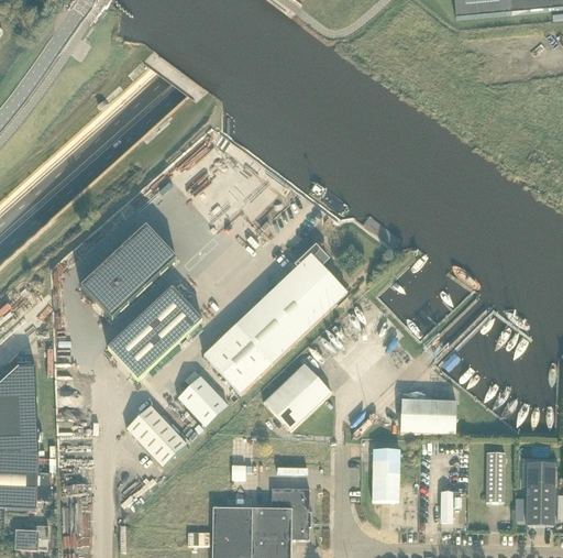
[(453,0),(455,18),(562,8),(562,0),(453,0)]
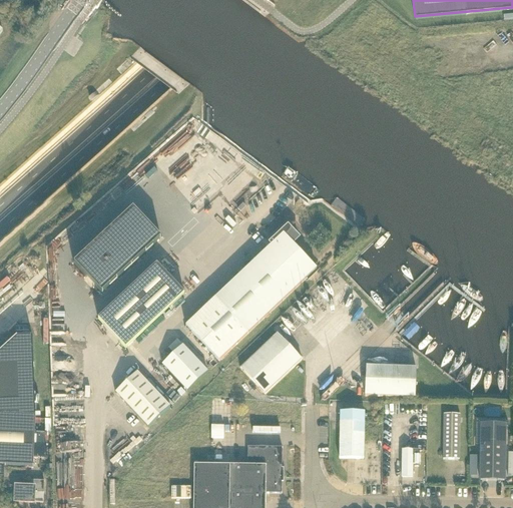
[(133,204),(74,261),(102,290),(161,234),(133,204)]
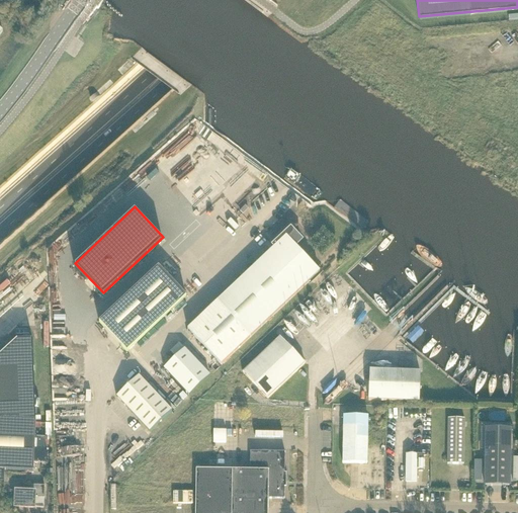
[(276,243),(188,325),(222,360),(309,278),(309,277),(319,268),(286,234),(276,243)]
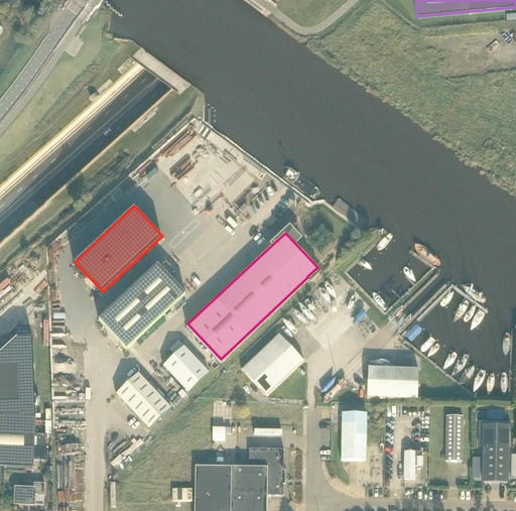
[(158,262),(99,317),(126,347),(185,291),(158,262)]
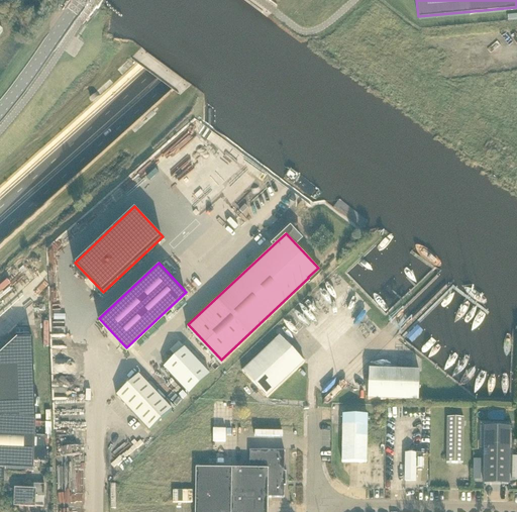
[(268,394),(304,359),(280,332),(242,368),(268,394)]
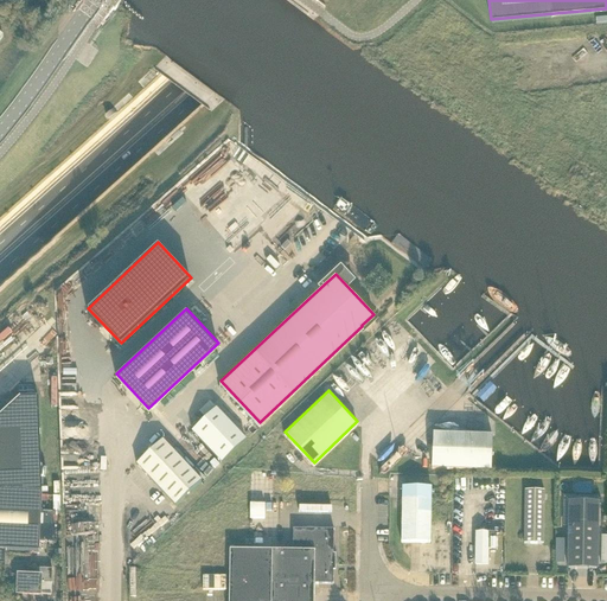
[(0,569),(1,570),(2,548),(38,549),(39,536),(53,537),(55,522),(39,522),(40,486),(38,394),(20,394),(10,403),(0,411),(0,569)]
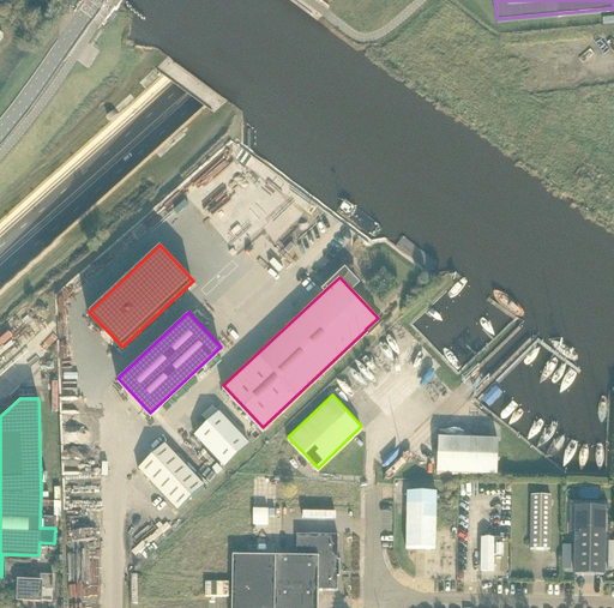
[(5,402),(0,407),(0,416),(10,408),(5,402)]
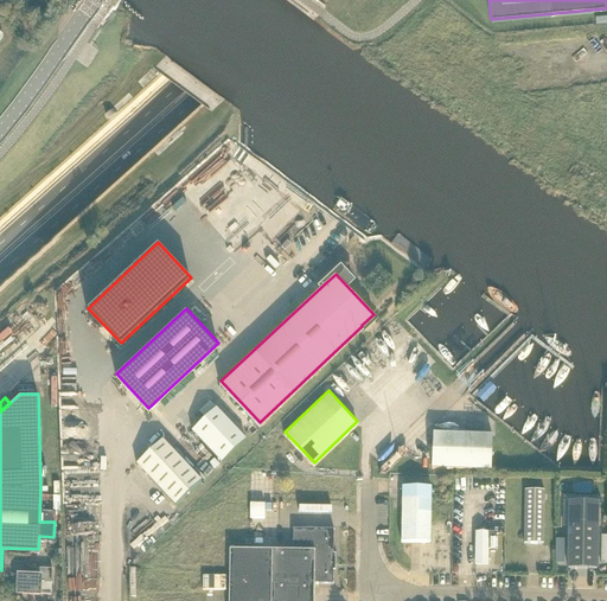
[(221,459),(246,435),(210,397),(199,408),(205,415),(192,427),(221,459)]
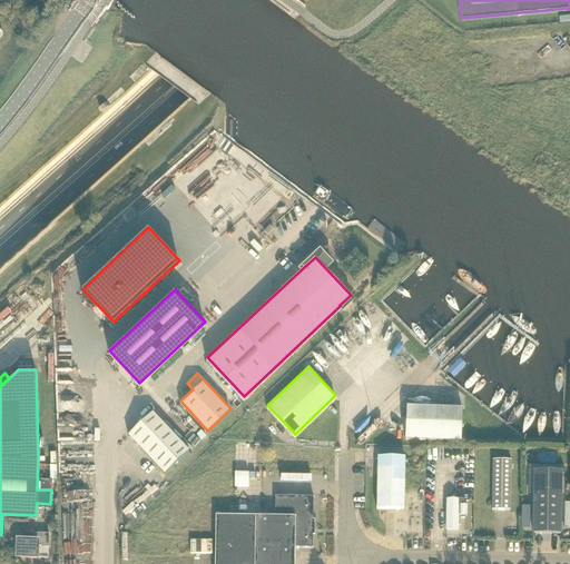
[(406,403),(405,436),(461,437),(462,404),(406,403)]
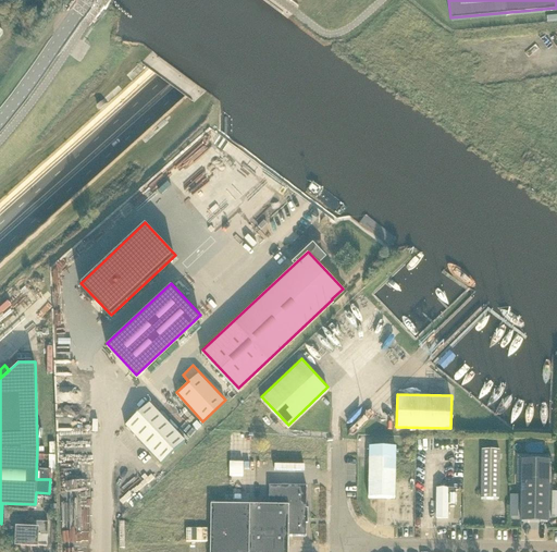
[(185,438),(149,400),(125,422),(161,461),(185,438)]
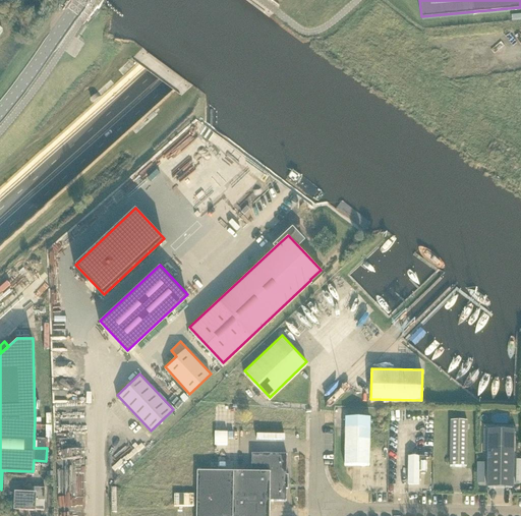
[(344,461),(369,462),(370,414),(345,414),(344,461)]
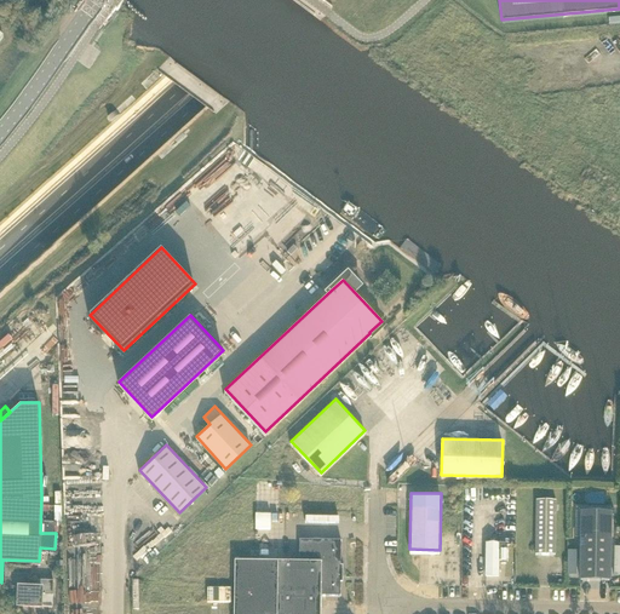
[(535,551),(555,551),(556,497),(537,497),(535,551)]
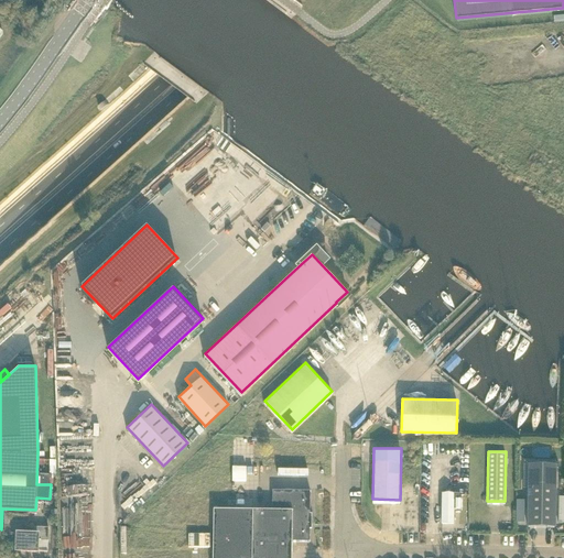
[(529,465),(528,523),(555,524),(556,466),(529,465)]
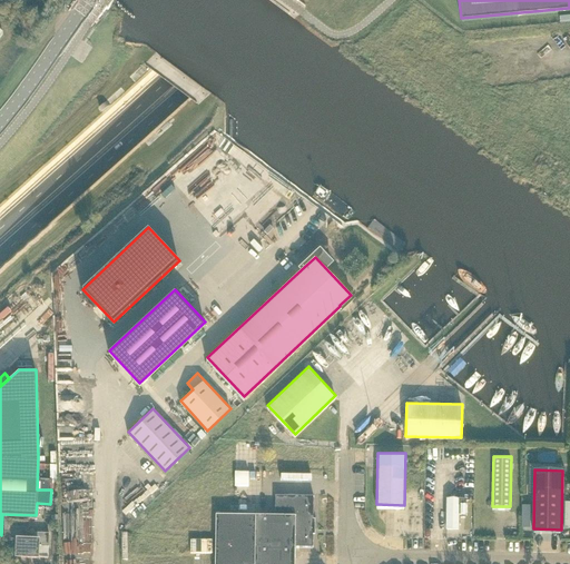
[(216,512),(215,563),(294,563),(295,543),(313,544),(313,492),(275,492),(275,512),(216,512)]
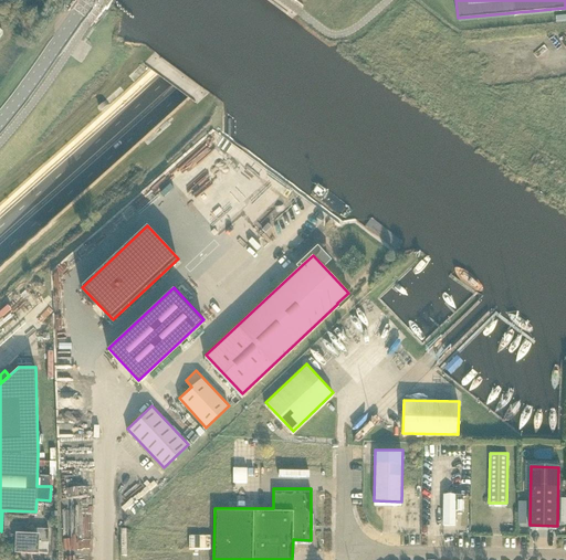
[(443,493),(443,521),(454,521),(456,507),(462,507),(462,496),(457,496),(457,493),(443,493)]
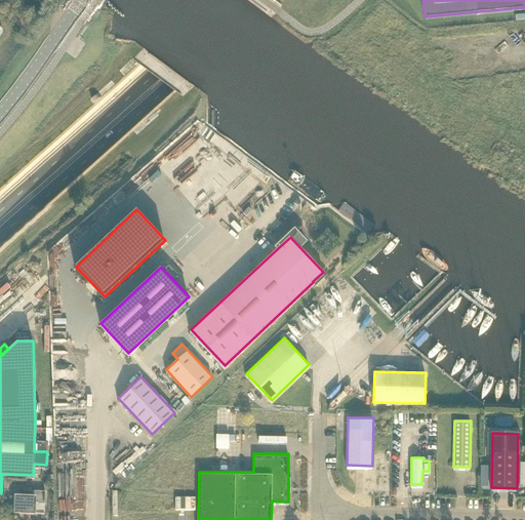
[(14,510),(36,511),(36,500),(44,500),(44,488),(30,487),(30,495),(15,494),(14,510)]
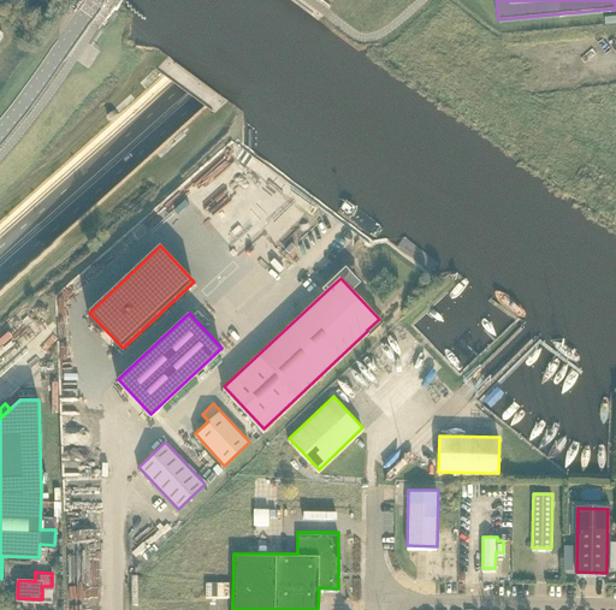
[(217,584),(217,592),(225,592),(226,580),(211,579),(211,584),(217,584)]
